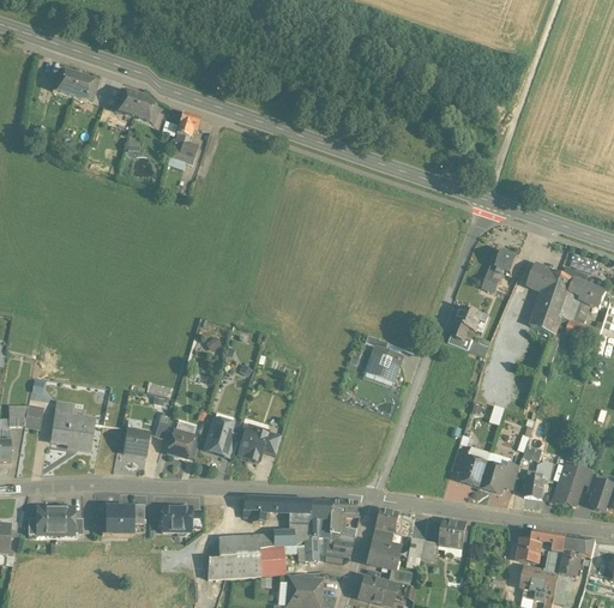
[(77,80),(59,73),(52,95),(71,101),(77,80)]
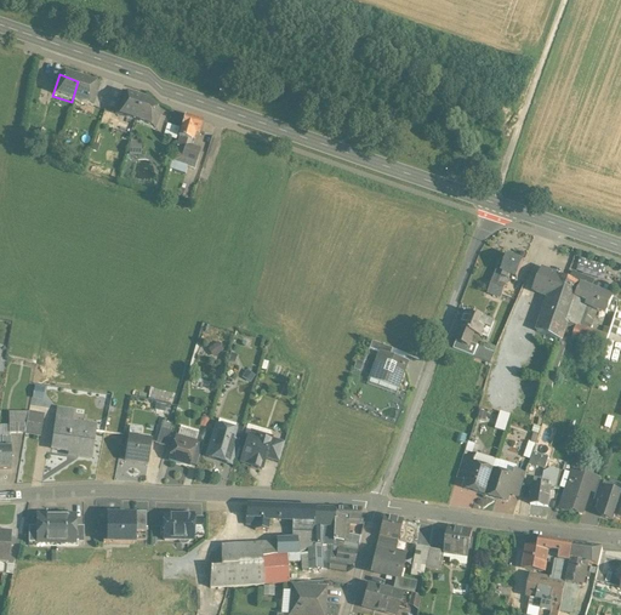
[(98,87),(78,81),(72,102),(91,109),(98,87)]
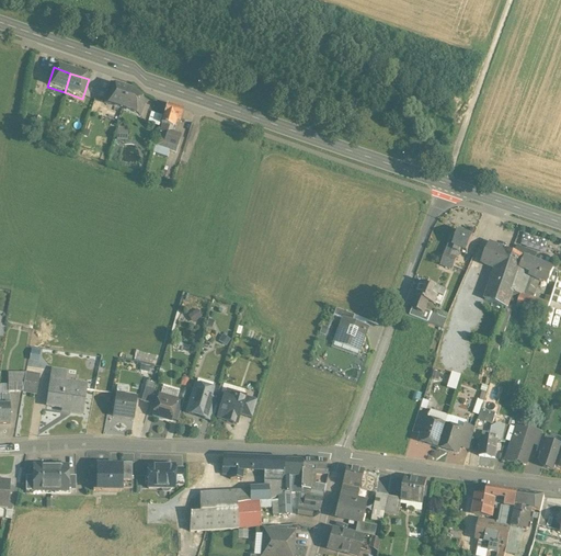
[(127,92),(110,86),(103,105),(121,111),(127,92)]
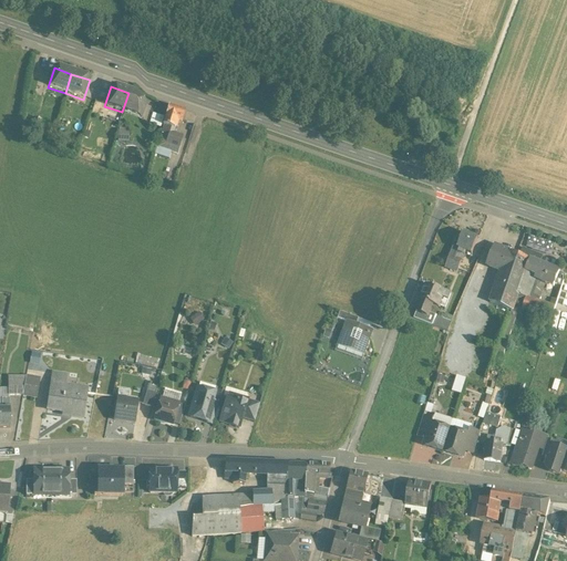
[(146,99),(129,93),(122,112),(140,118),(146,99)]
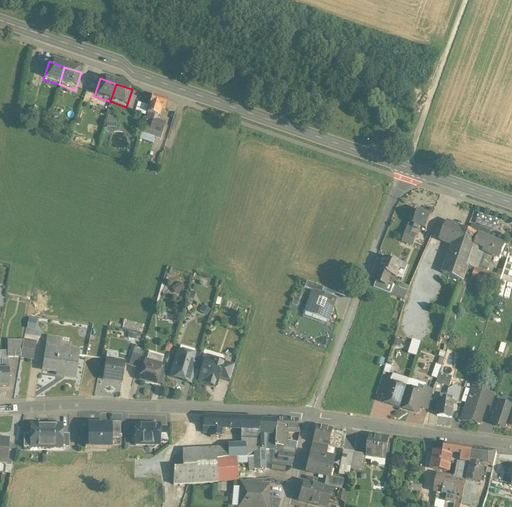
[(167,96),(152,91),(147,109),(146,115),(154,117),(159,104),(164,105),(167,96)]
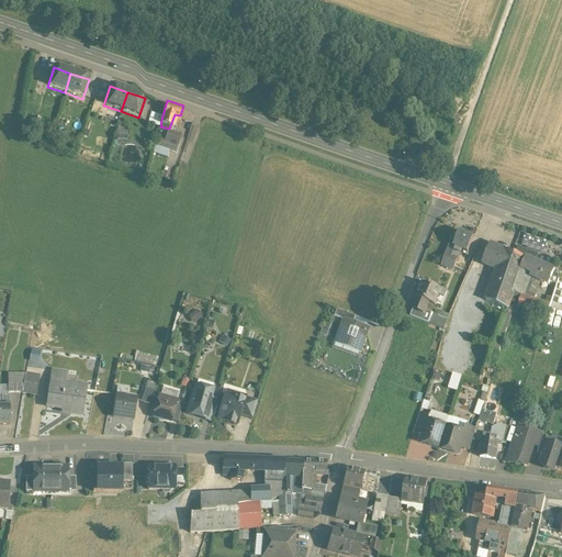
[(42,123),(34,121),(31,132),(38,134),(42,123)]
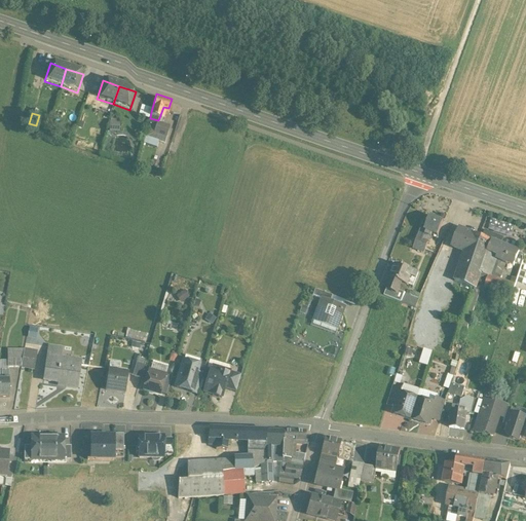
[(158,120),(150,118),(146,134),(163,139),(168,123),(158,120)]
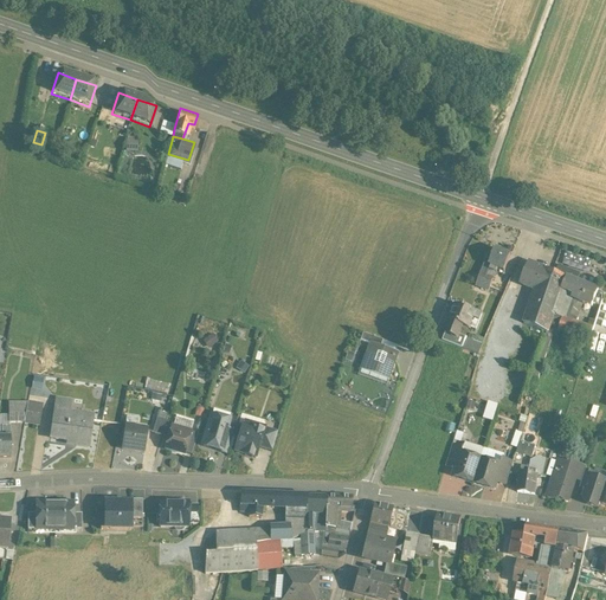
[(511,252),(496,246),(494,252),(489,262),(497,265),(504,269),(511,252)]
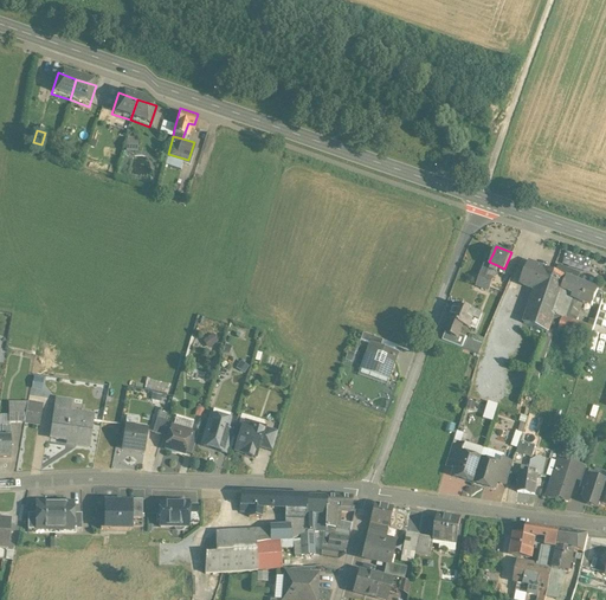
[(494,252),(489,250),(475,282),(488,288),(490,284),(481,281),(484,273),(489,262),(494,252)]
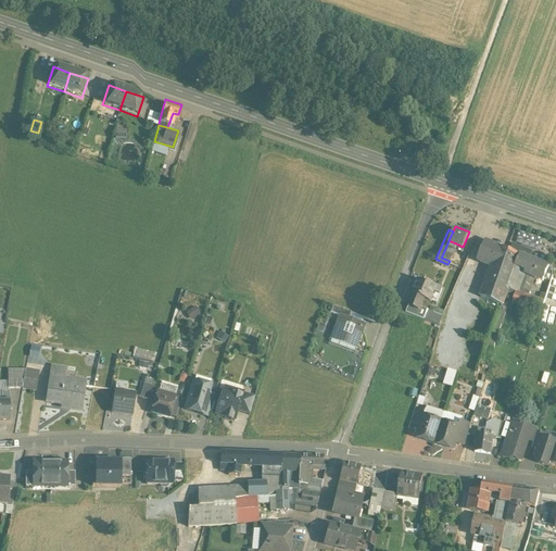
[(498,243),(485,238),(479,258),(492,262),(498,243)]
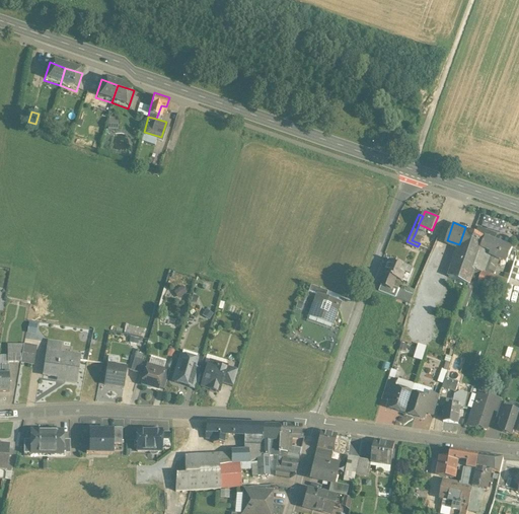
[(426,227),(419,224),(415,234),(422,237),(426,227)]
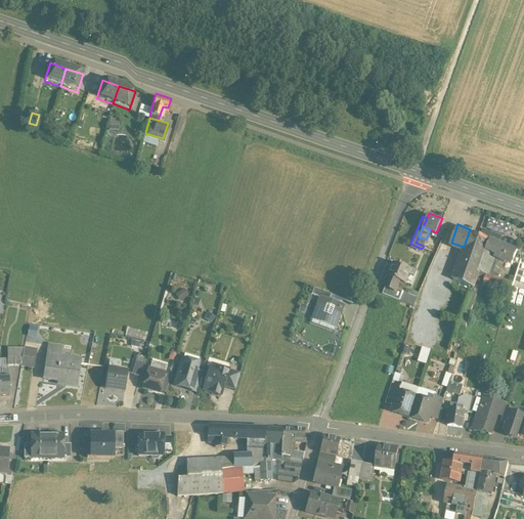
[(490,236),(470,229),(464,247),(452,277),(472,285),(473,285),(475,280),(484,255),(490,236)]
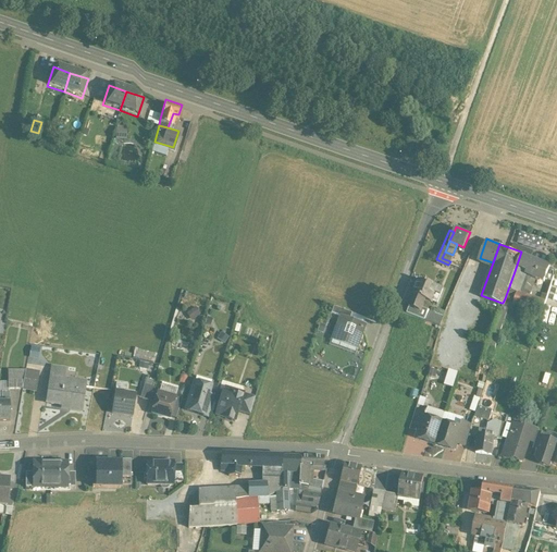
[(453,255),(445,252),(442,258),(450,261),(453,255)]
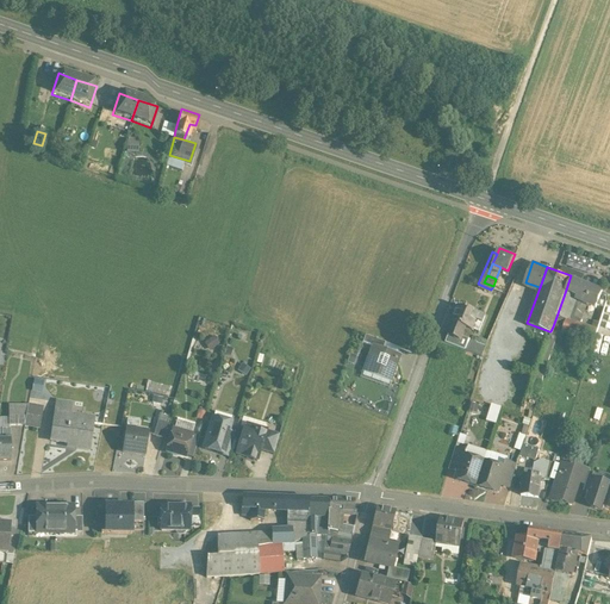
[(596,286),(571,275),(564,297),(574,303),(578,293),(592,298),(593,297),(596,286)]
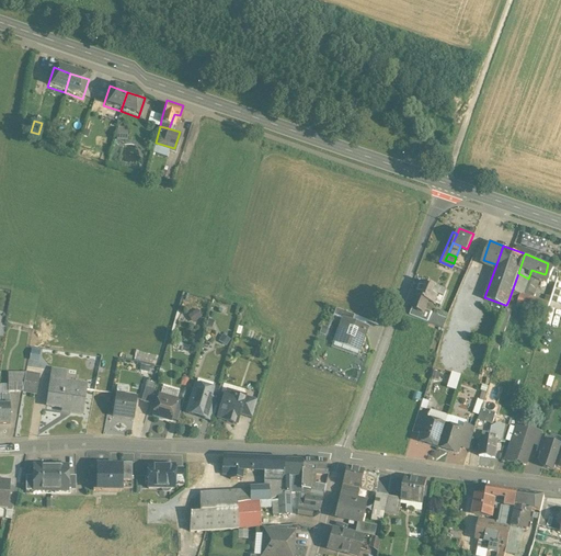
[(559,269),(548,263),(546,273),(557,278),(559,269)]
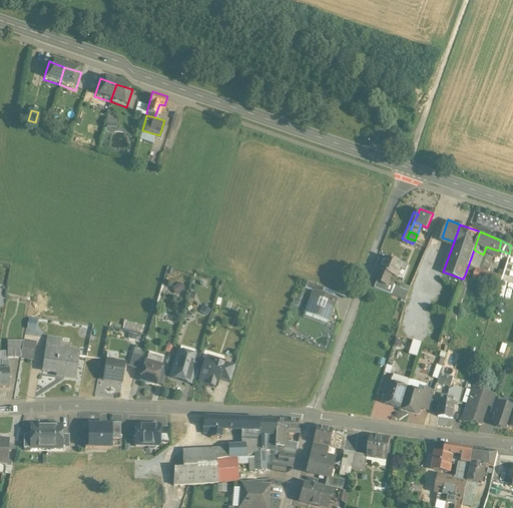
[(474,249),(465,275),(474,278),(497,287),(504,269),(498,268),(496,273),(479,267),(483,255),(474,249)]
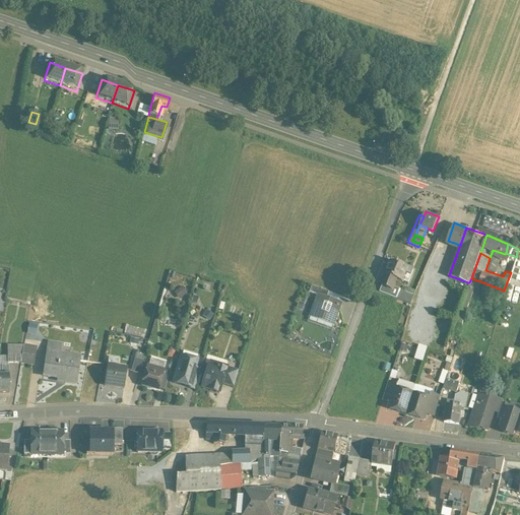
[(407,264),(391,258),(388,265),(387,265),(385,269),(386,270),(385,272),(396,276),(402,278),(407,264)]
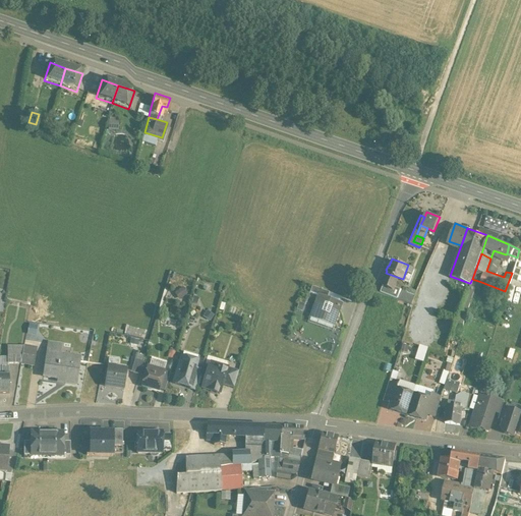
[(408,265),(403,279),(409,281),(414,268),(408,265)]
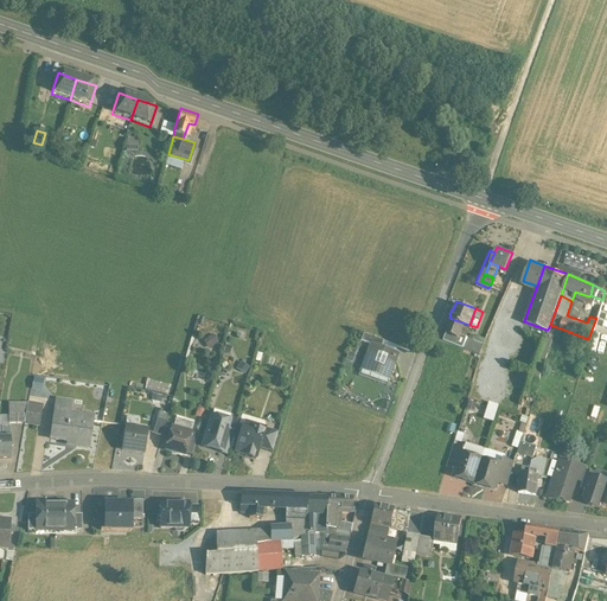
[(462,323),(449,318),(446,328),(459,333),(459,331),(462,323)]
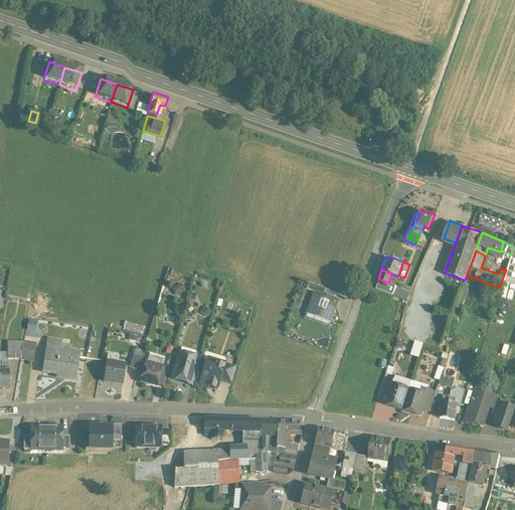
[(398,276),(392,274),(389,281),(395,283),(398,276)]
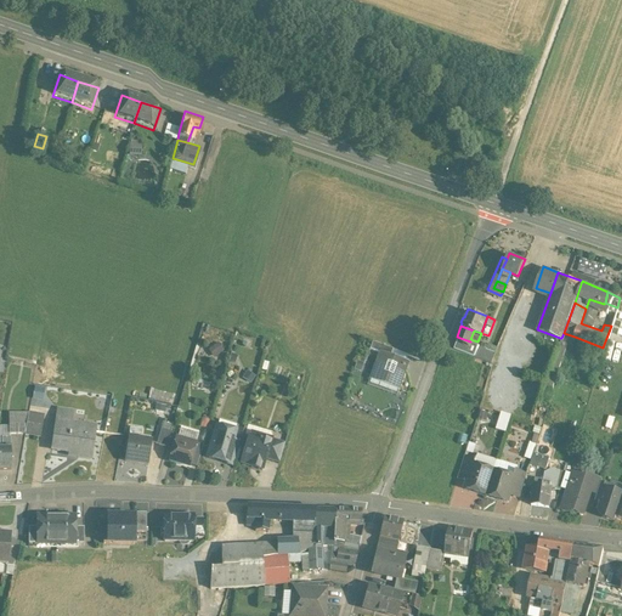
[(575,337),(564,333),(561,338),(560,338),(539,394),(549,397),(567,342),(571,343),(575,337)]
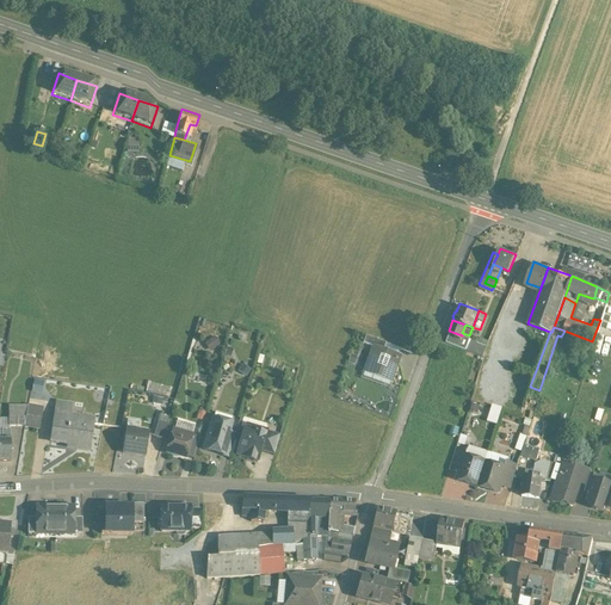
[(462,335),(449,331),(446,339),(466,346),(469,335),(462,333),(462,335)]
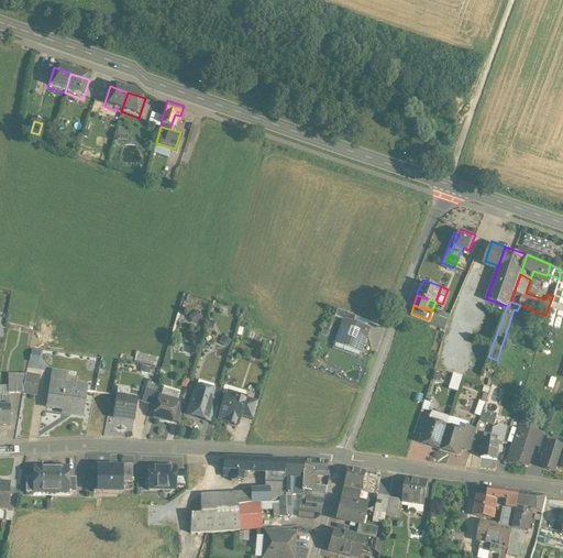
[(355,313),(337,306),(334,313),(342,316),(342,315),(352,319),(355,313)]
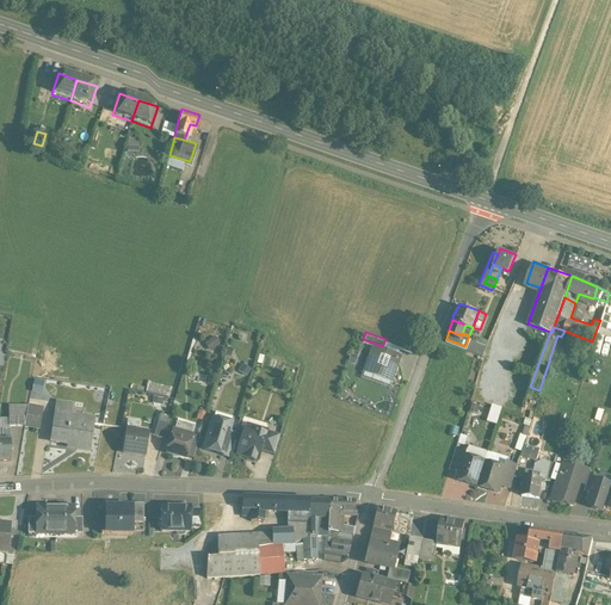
[(487,343),(469,335),(466,346),(482,353),(487,343)]
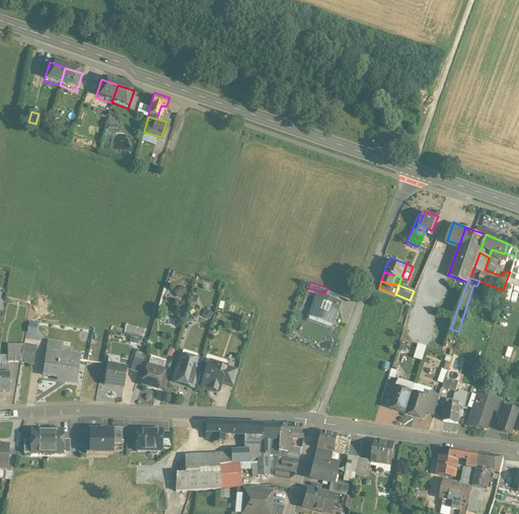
[(324,294),(315,290),(315,291),(307,313),(331,321),(341,299),(324,294)]
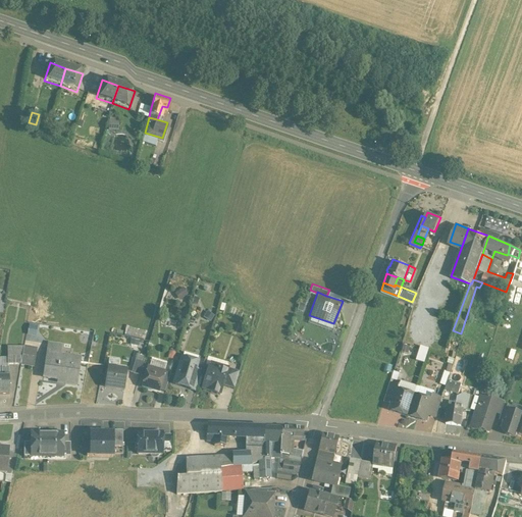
[(61,343),(48,341),(46,351),(59,353),(61,343)]
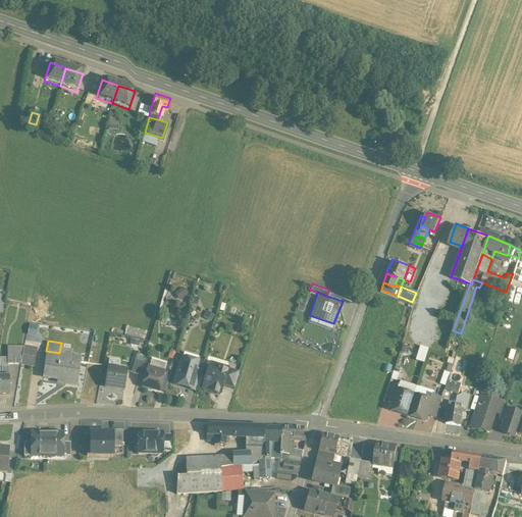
[(22,345),(6,345),(7,362),(20,361),(22,345)]
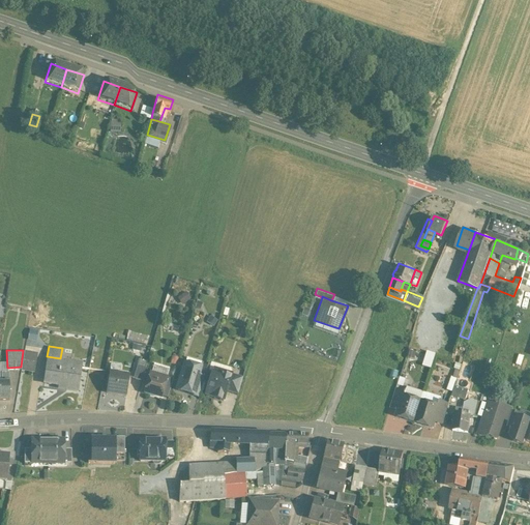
[(36,352),(23,350),(21,367),(33,369),(36,352)]
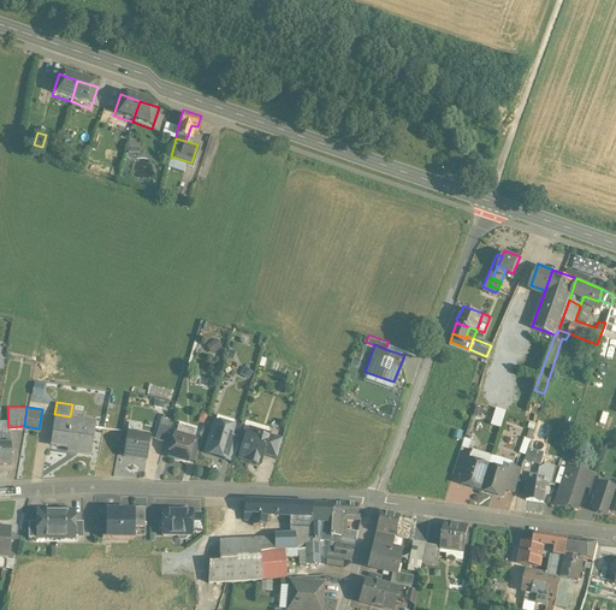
[(94,425),(78,422),(78,418),(70,416),(54,414),(53,426),(58,427),(55,443),(77,446),(76,450),(88,451),(90,442),(92,442),(94,425)]
